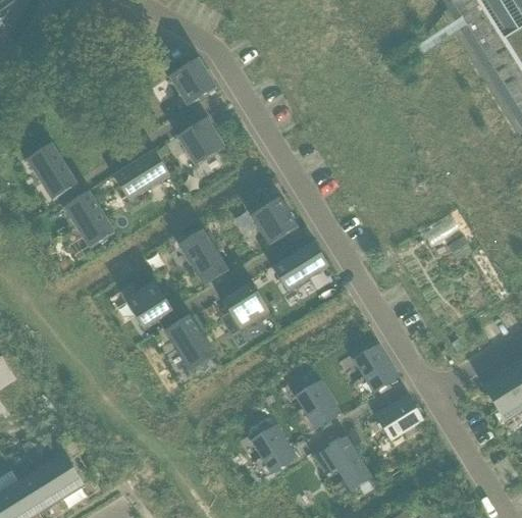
[(451,0),(521,113),(521,0),(451,0)]
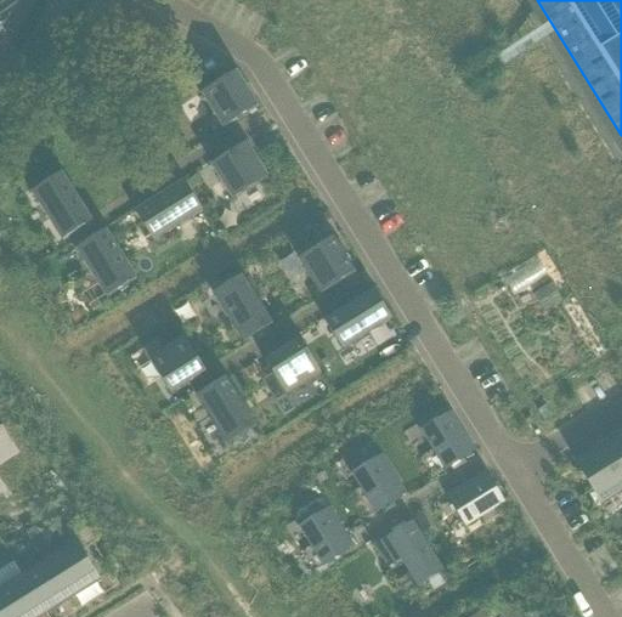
[(236,69),(202,91),(224,125),(258,103),(236,69)]
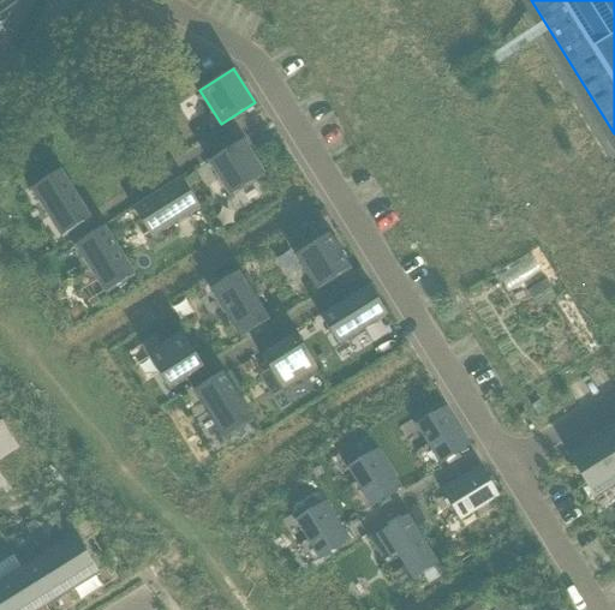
[(243,138),(209,159),(230,192),(266,172),(243,138)]
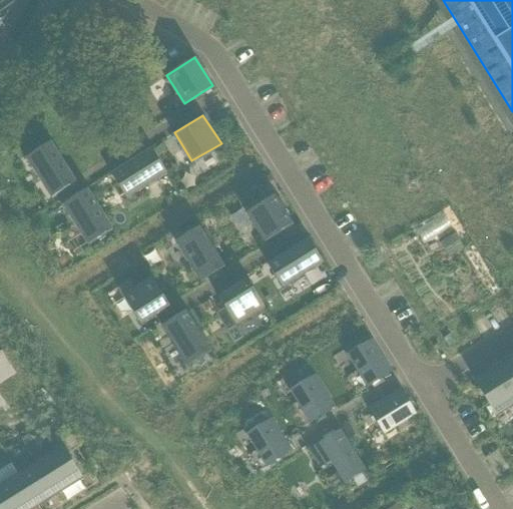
[(51,140),(26,155),(51,195),(76,180),(51,140)]
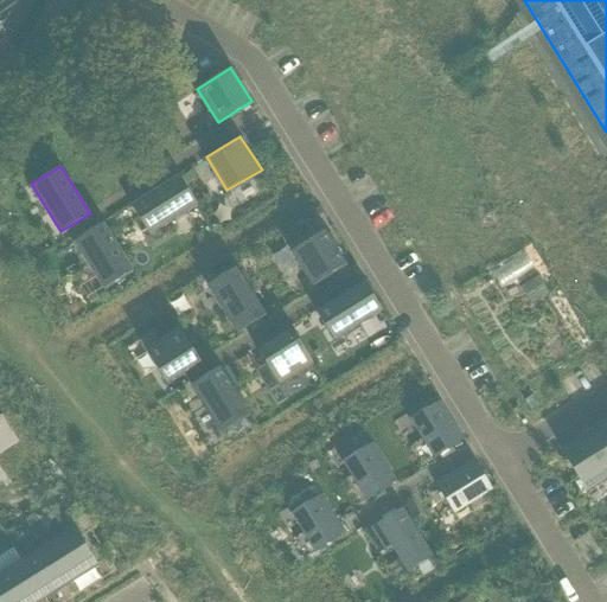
[(179,174),(133,204),(151,232),(198,203),(179,174)]
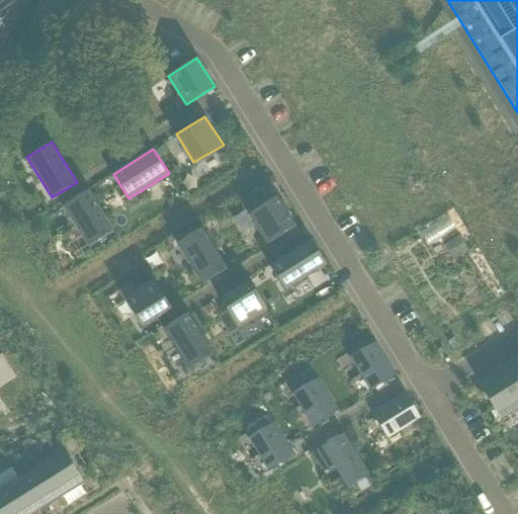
[(88,189),(64,204),(89,245),(113,230),(88,189)]
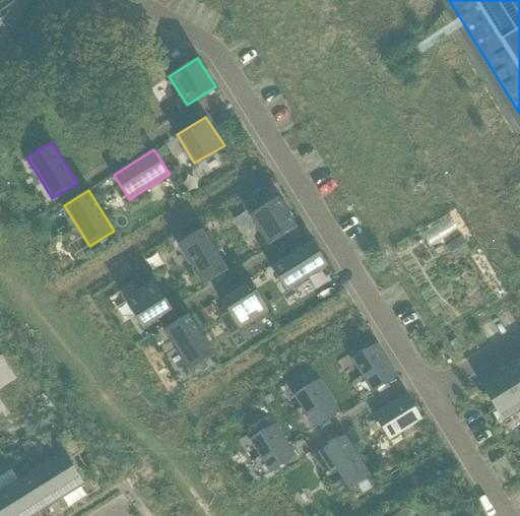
[(279,196),(250,213),(268,244),(298,226),(279,196)]
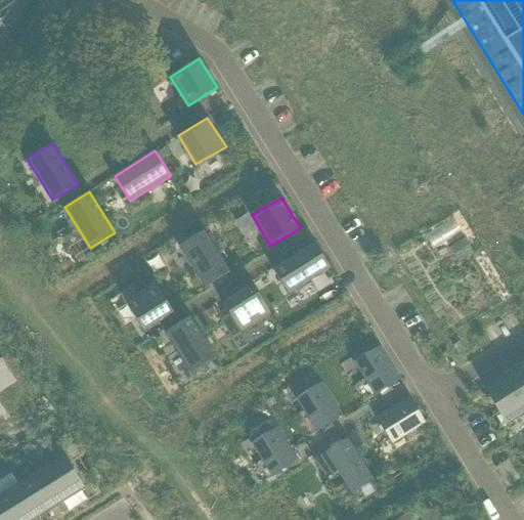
[(205,229),(180,245),(206,286),(230,270),(205,229)]
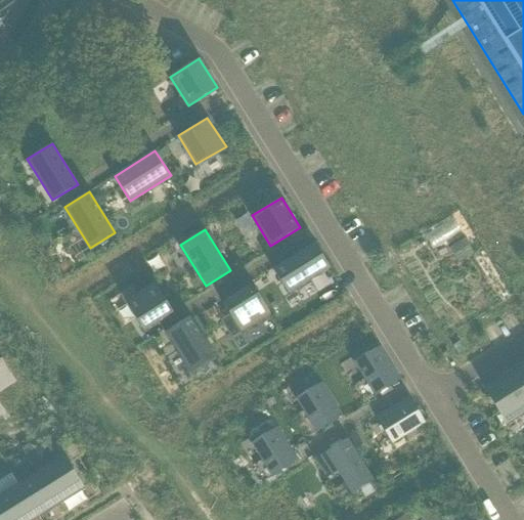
[(465,235),(455,241),(464,255),(473,250),(465,235)]
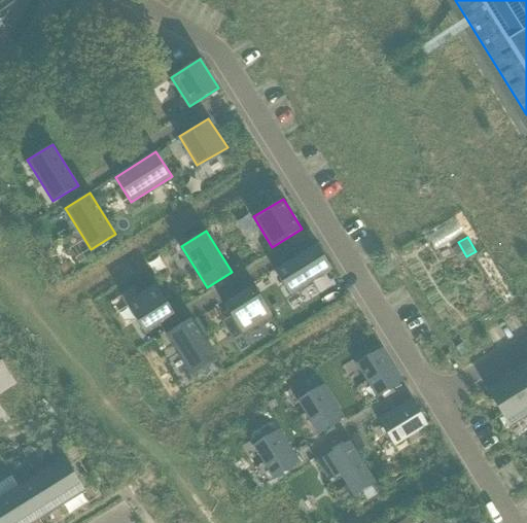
[(317,243),(275,269),(291,294),(332,268),(317,243)]
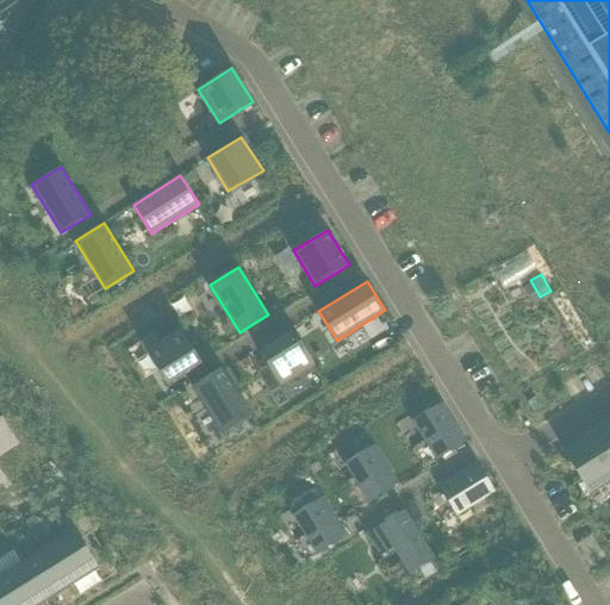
[(178,330),(147,350),(168,384),(199,365),(203,362),(201,361),(181,329),(178,330)]
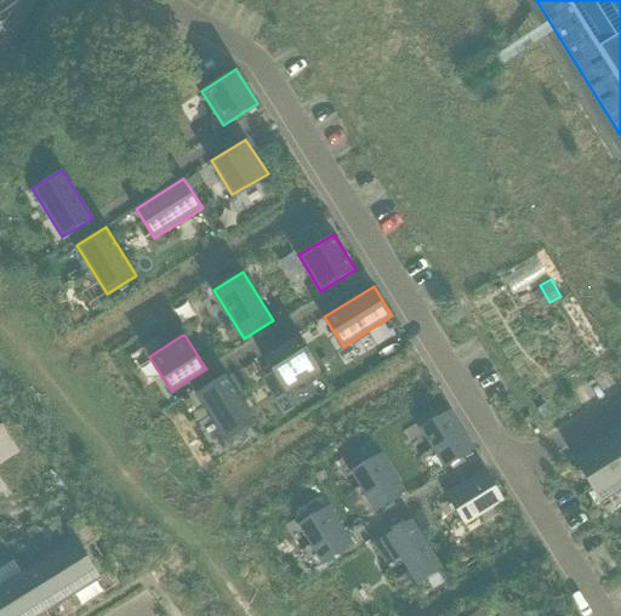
[(300,335),(263,357),(285,392),(322,370),(300,335)]
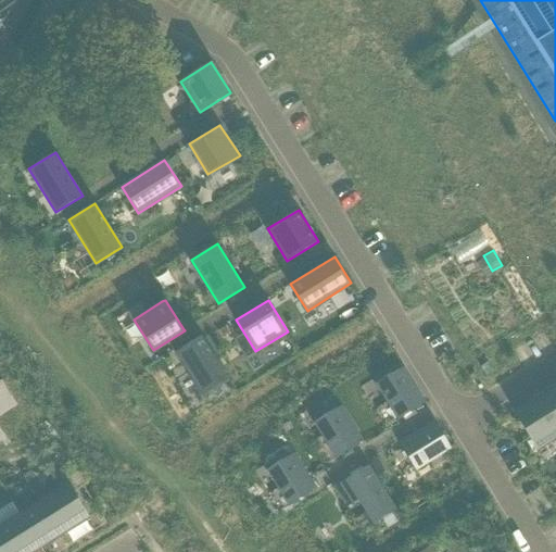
[(202,335),(176,351),(203,394),(229,378),(202,335)]
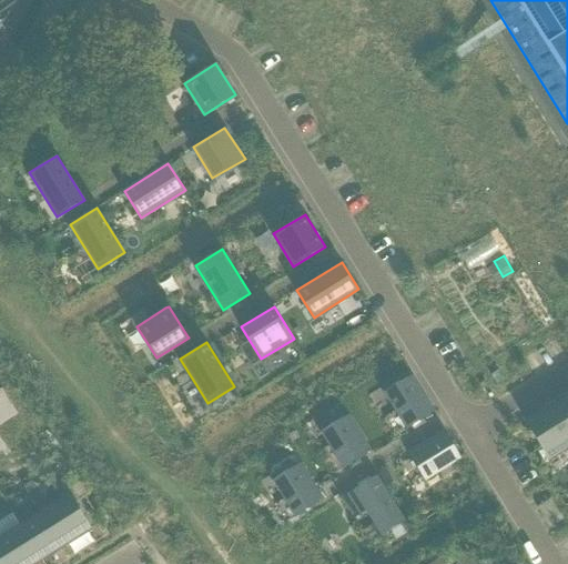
[(404,371),(368,393),(378,408),(389,400),(395,409),(384,416),(395,434),(430,412),(404,371)]
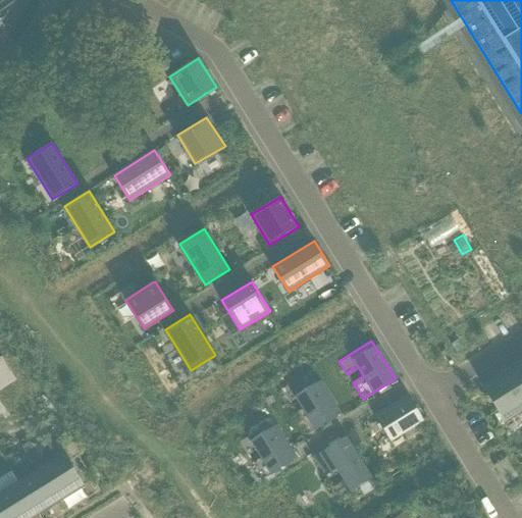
[(511,367),(502,373),(521,405),(521,363),(521,361),(512,367),(511,365),(510,366),(511,367)]
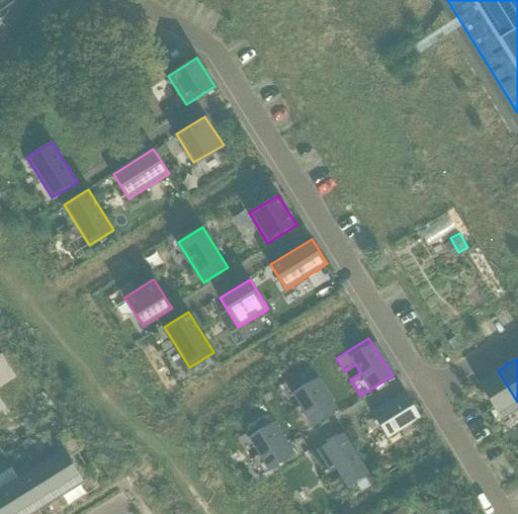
[(307,367),(279,384),(287,398),(293,394),(299,404),(293,408),(307,429),(335,412),(307,367)]
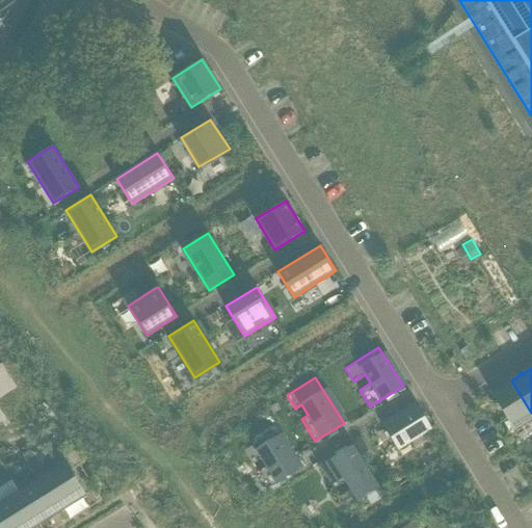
[(493,392),(514,428),(531,417),(531,413),(511,380),(504,385),(503,384),(502,385),(503,386),(493,392)]
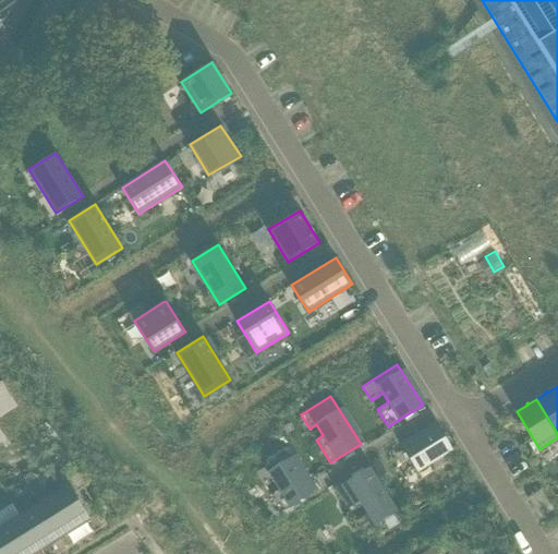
[(438,425),(390,455),(409,485),(423,476),(420,469),(431,462),(434,469),(457,455),(438,425)]
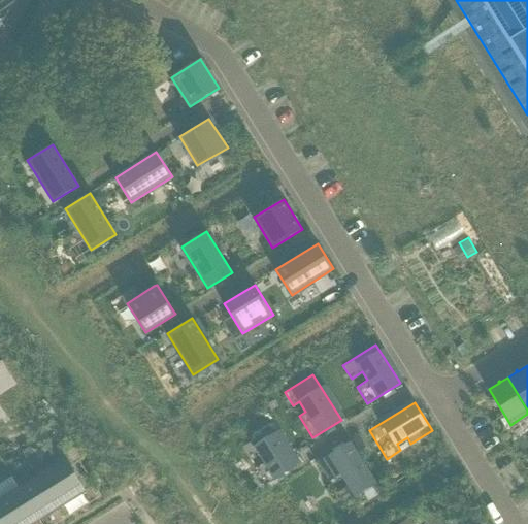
[(272,426),(242,445),(251,458),(258,454),(263,462),(256,466),(266,484),(296,464),(272,426)]
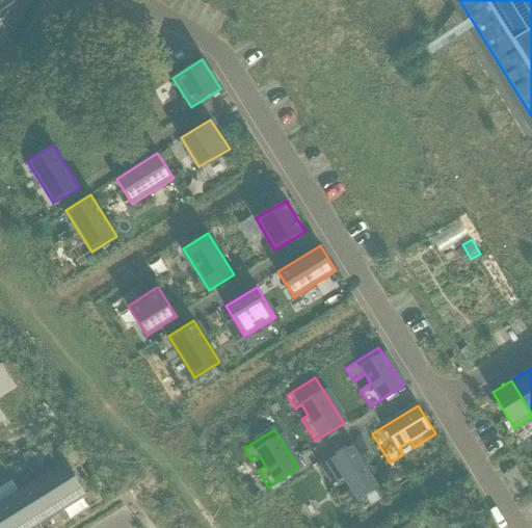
[(353,444),(320,465),(334,486),(344,480),(350,489),(339,495),(347,507),(380,486),(353,444)]
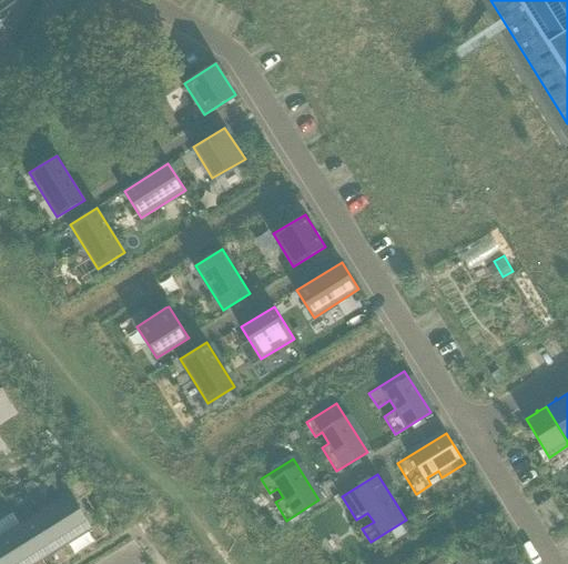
[(31,479),(23,483),(30,494),(38,490),(31,479)]
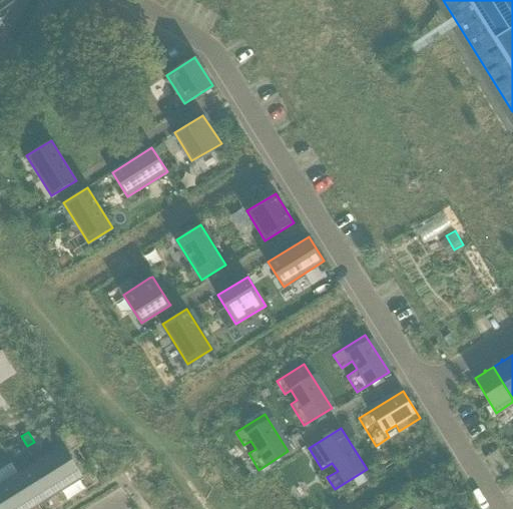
[(34,442),(27,446),(33,456),(40,451),(34,442)]
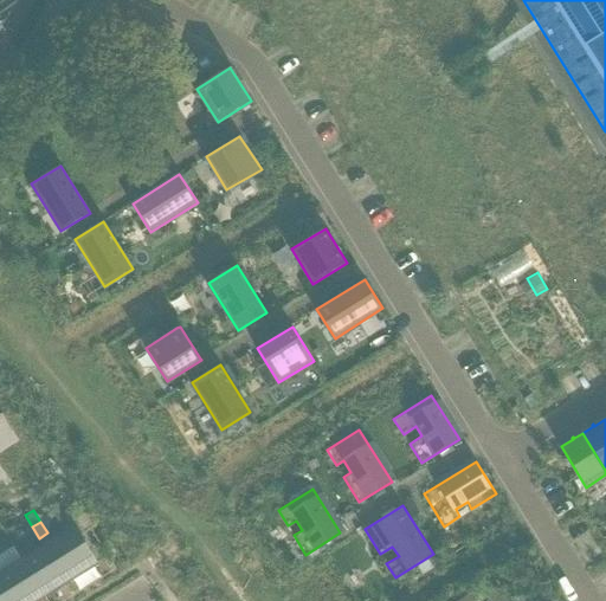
[(51,540),(47,541),(55,550),(58,557),(71,577),(95,563),(96,564),(97,563),(78,534),(73,525),(51,540)]
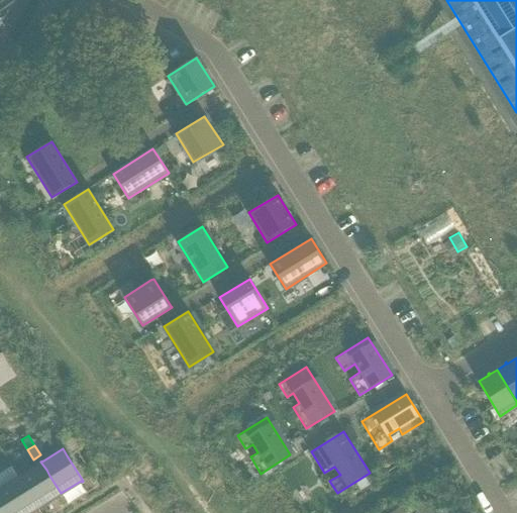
[(36,465),(19,476),(28,490),(39,507),(60,494),(60,495),(61,495),(62,495),(61,493),(49,476),(46,470),(40,462),(40,463),(36,465)]
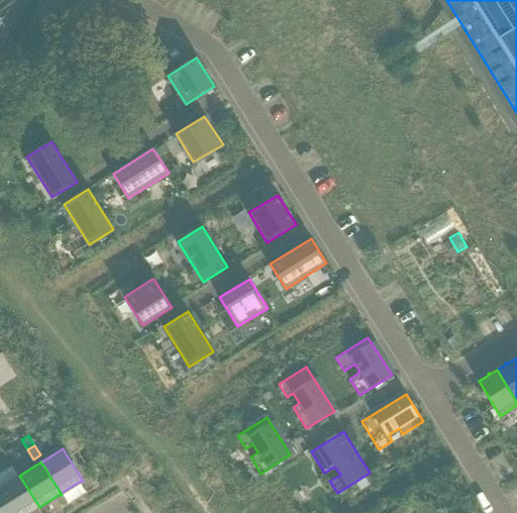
[(1,487),(0,487),(0,495),(2,499),(6,504),(11,512),(28,512),(37,508),(38,509),(38,508),(39,508),(39,507),(28,490),(19,476),(1,487)]
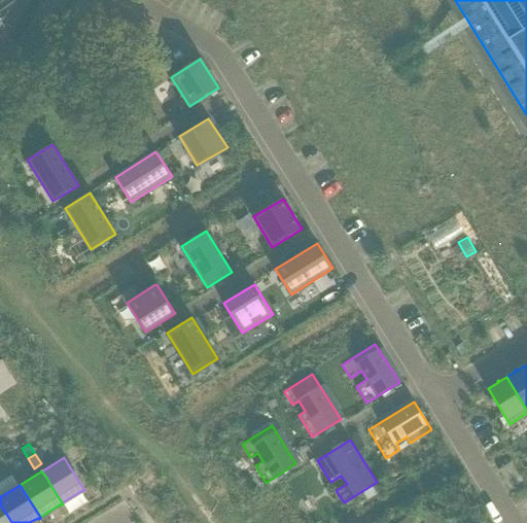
[(0,522),(11,522),(6,514),(2,509),(0,504),(0,522)]
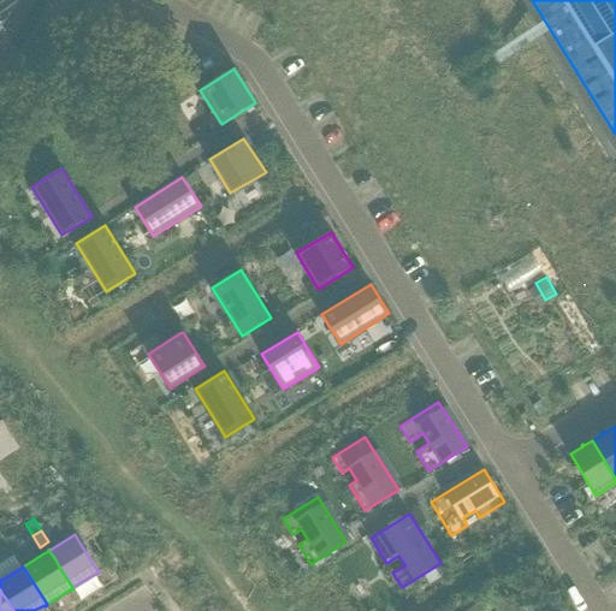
[(516,610),(505,594),(493,601),(497,606),(493,609),(495,610),(516,610)]
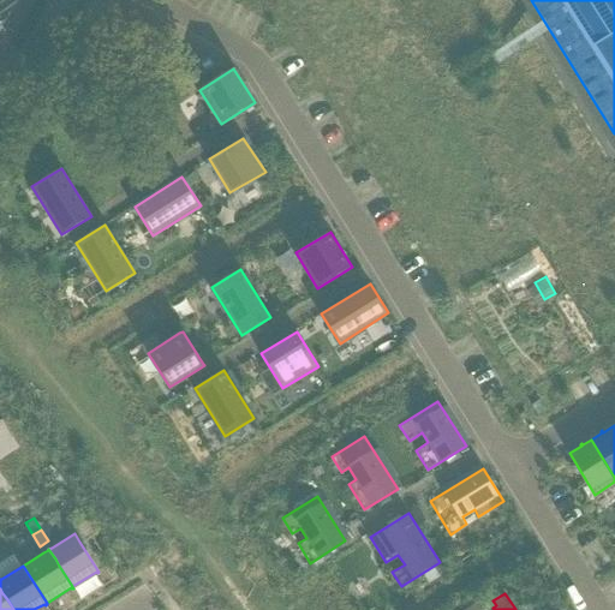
[(479,598),(460,609),(481,609),(485,606),(479,598)]
